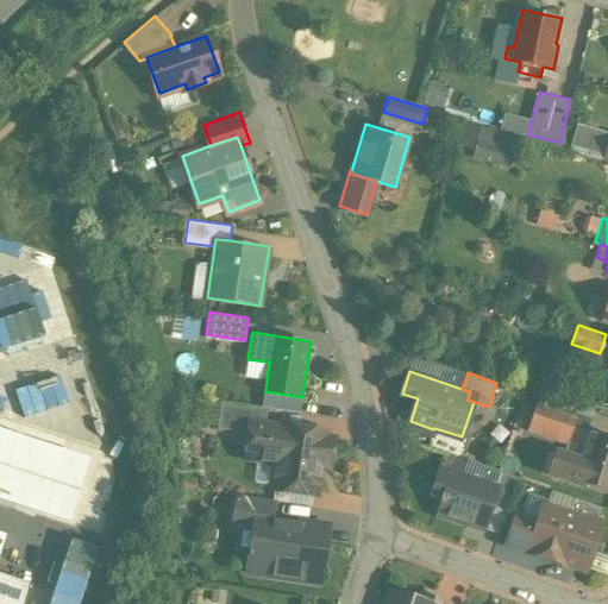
[(597,398),(569,389),(563,404),(593,415),(597,398)]
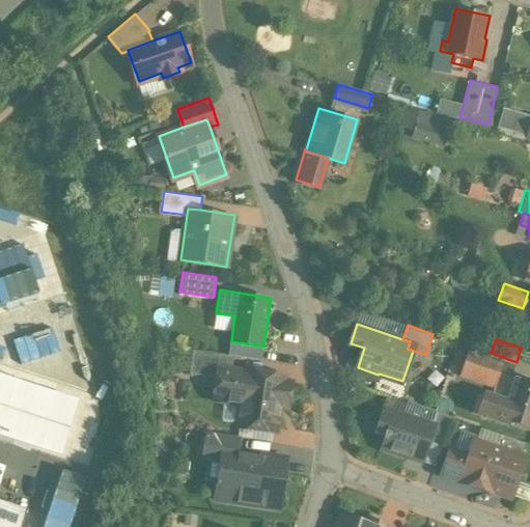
[(225,353),(194,349),(191,371),(222,377),(225,353)]
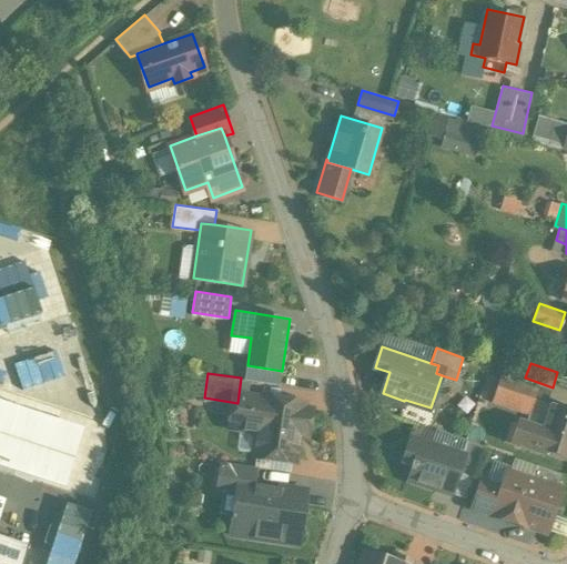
[(524,383),(502,375),(494,399),(529,411),(535,398),(520,392),(524,383)]
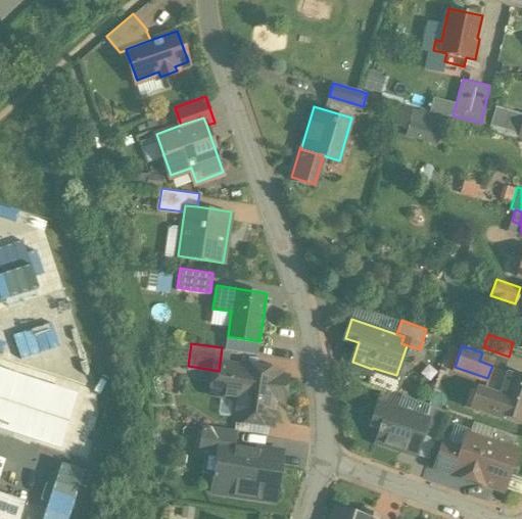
[(509,357),(483,347),(482,352),(479,361),(492,366),(504,369),(509,357)]
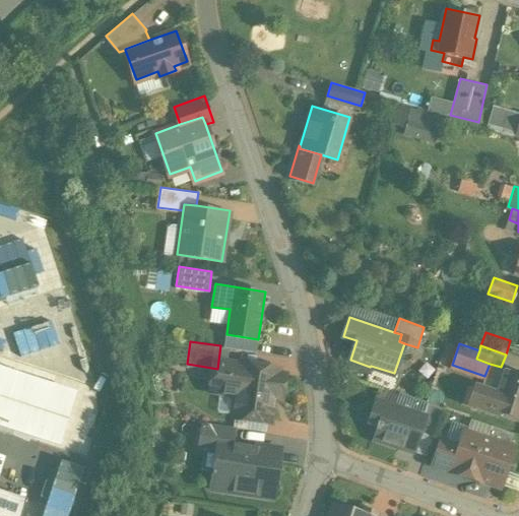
[(278,369),(225,361),(222,384),(238,386),(234,415),(248,417),(268,421),(270,421),(275,389),(283,390),(285,374),(277,372),(278,369)]
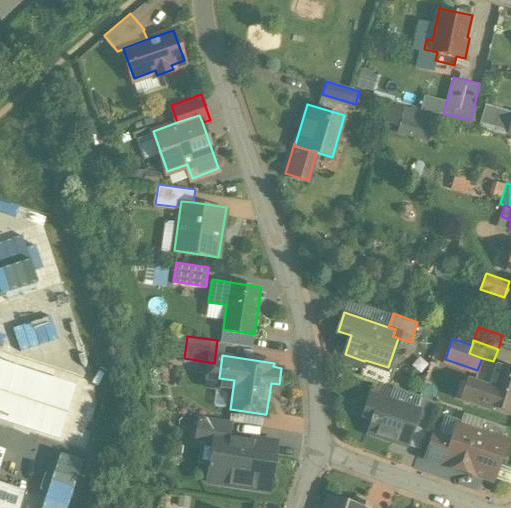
[(73,385),(0,360),(0,416),(56,435),(73,385)]
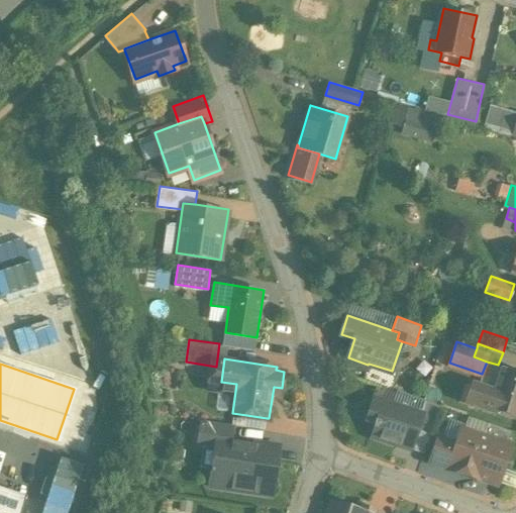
[(515,370),(504,366),(496,390),(477,384),(471,403),(496,411),(496,410),(515,417),(515,370)]
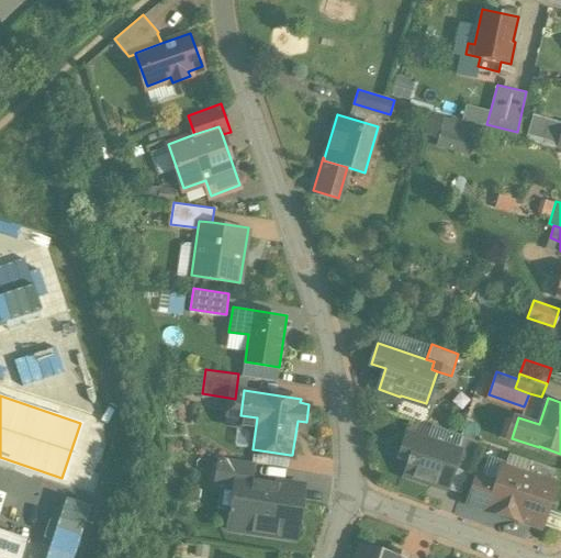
[(458,448),(408,432),(401,456),(411,459),(406,473),(433,482),(434,480),(446,484),(445,486),(447,487),(453,466),(459,448),(458,448)]
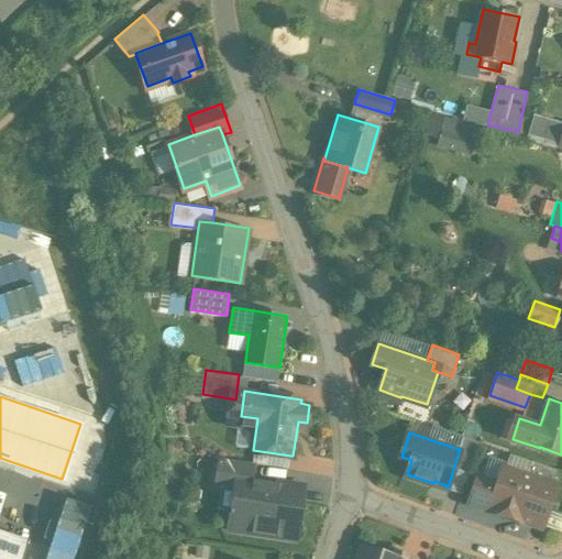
[(463,435),(459,449),(460,449),(454,467),(469,471),(480,440),(463,435)]
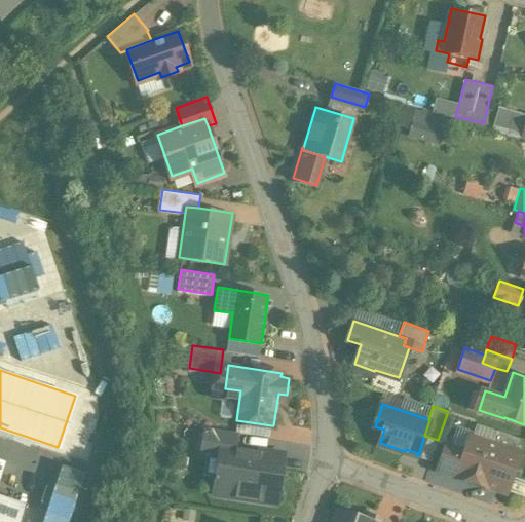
[(271,425),(251,422),(249,433),(269,436),(271,425)]
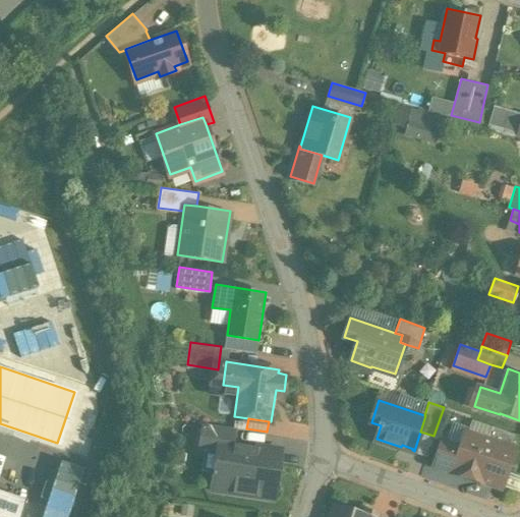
[(238,426),(207,422),(204,444),(235,449),(238,426)]
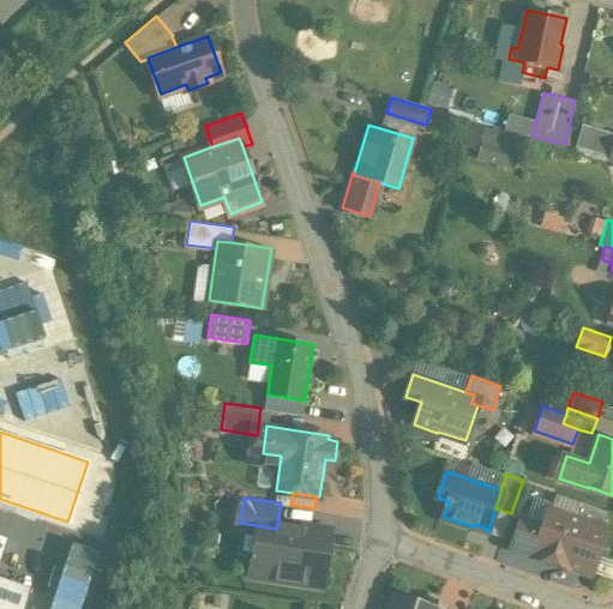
[(610,511),(581,500),(575,517),(605,526),(610,511)]
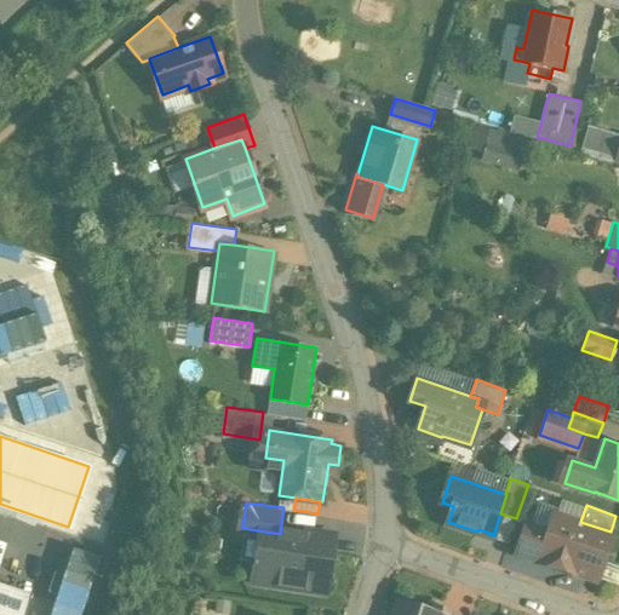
[(580,522),(555,512),(549,529),(532,523),(521,553),(591,578),(600,573),(613,533),(611,532),(580,522)]
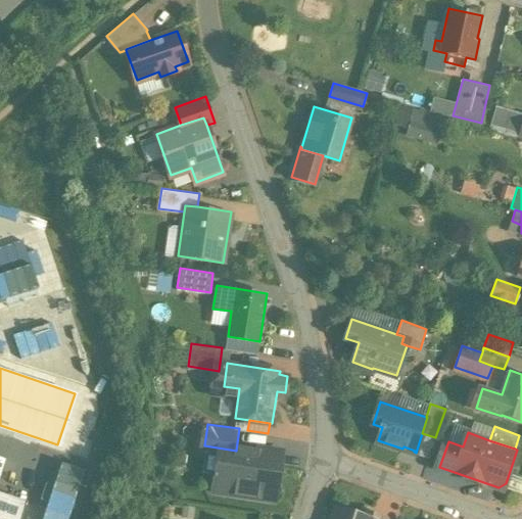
[(282,450),(243,443),(236,488),(274,494),(277,476),(278,476),(282,450)]
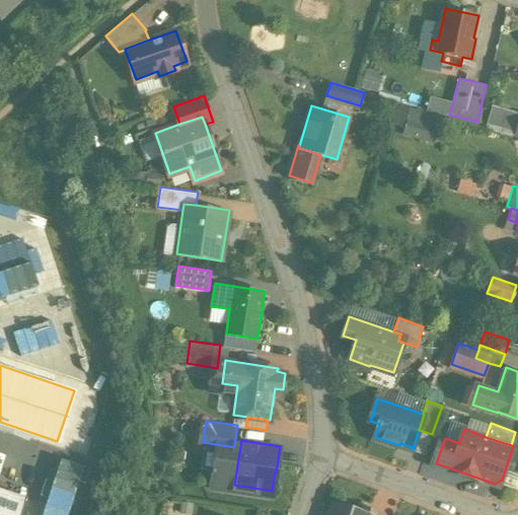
[(0,450),(0,474),(3,475),(10,454),(0,450)]
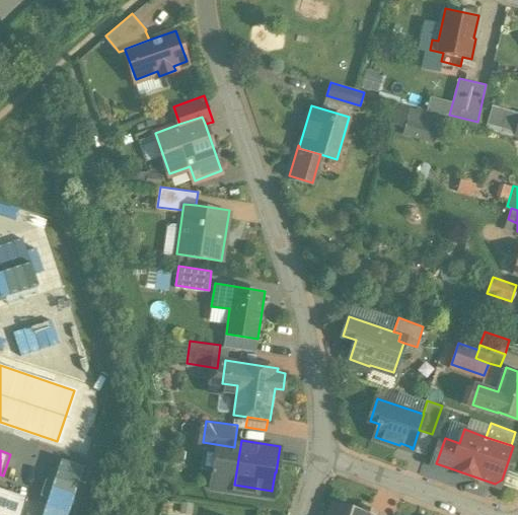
[(67,514),(83,465),(61,458),(42,514),(67,514)]
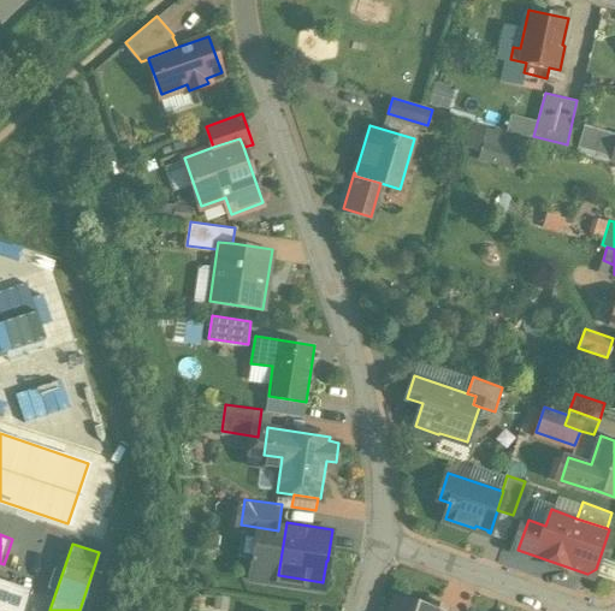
[(24,610),(31,589),(0,579),(0,610),(24,610)]
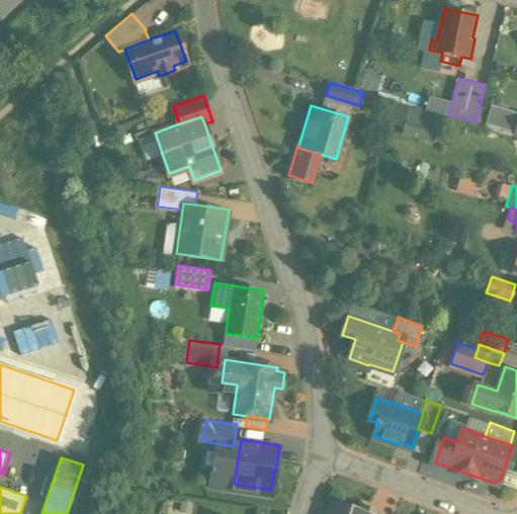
[(333,502),(329,513),(372,513),(373,512),(374,510),(364,507),(362,512),(333,502)]
